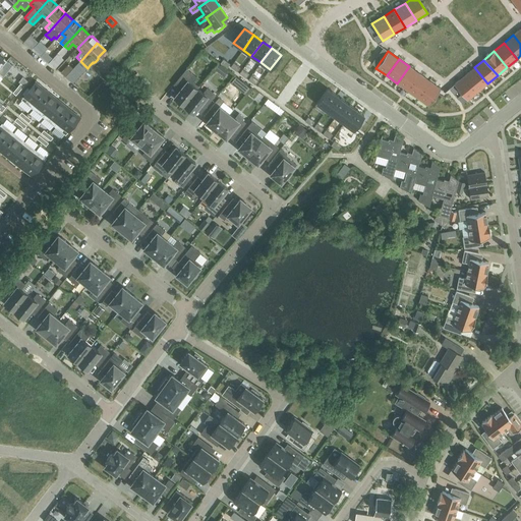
[(409,66),(397,83),(407,91),(419,74),(409,66)]
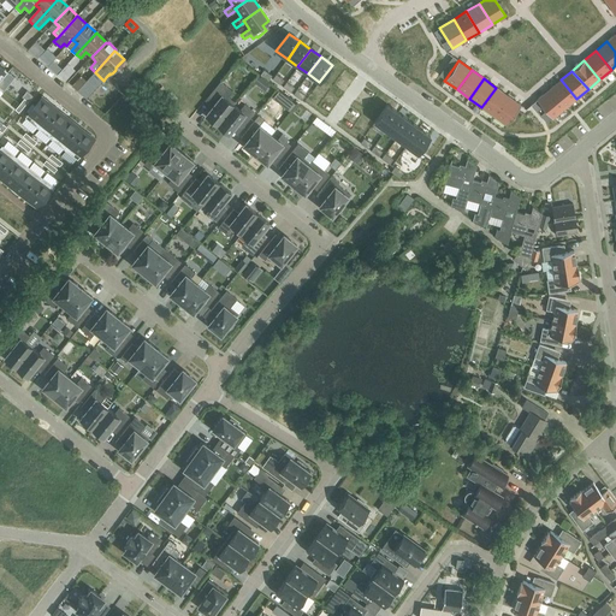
[(561,80),(549,89),(564,108),(576,99),(561,80)]
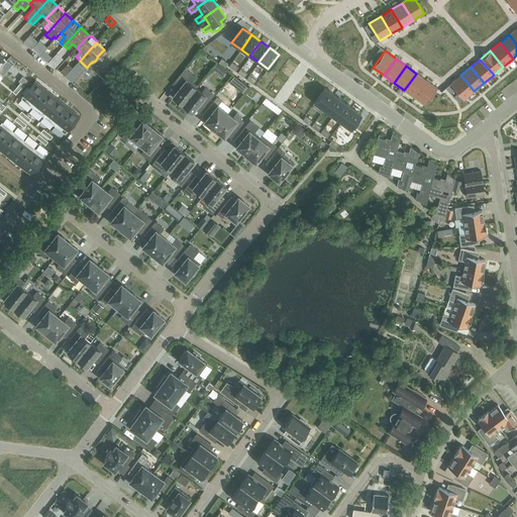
[(182,104),(195,88),(197,86),(191,82),(195,77),(184,69),(174,82),(180,87),(173,97),(182,104)]
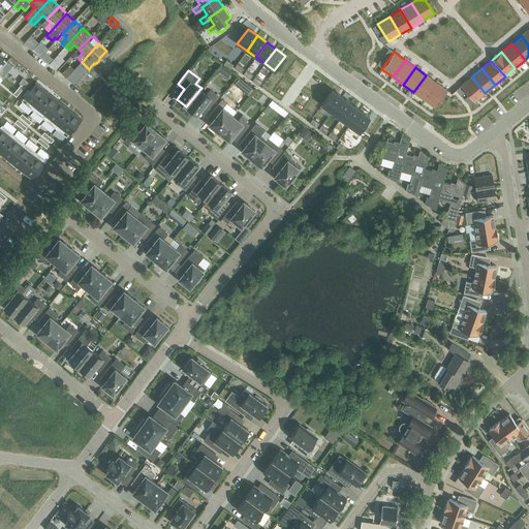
[(426,75),(413,92),(424,99),(436,83),(426,75)]
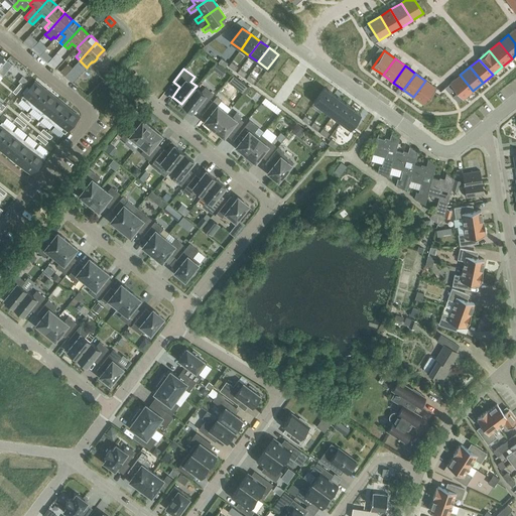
[(460,75),(449,84),(453,87),(455,90),(458,93),(460,96),(463,99),(463,100),(473,91),(460,75)]
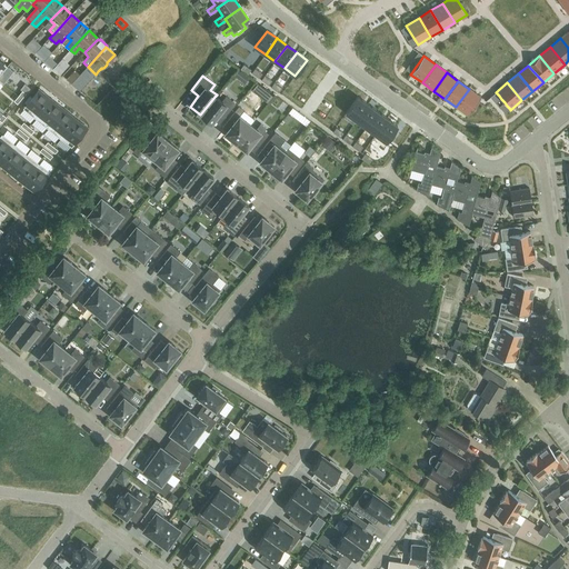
[(22,90),(18,95),(21,98),(26,92),(30,88),(27,85),(22,90)]
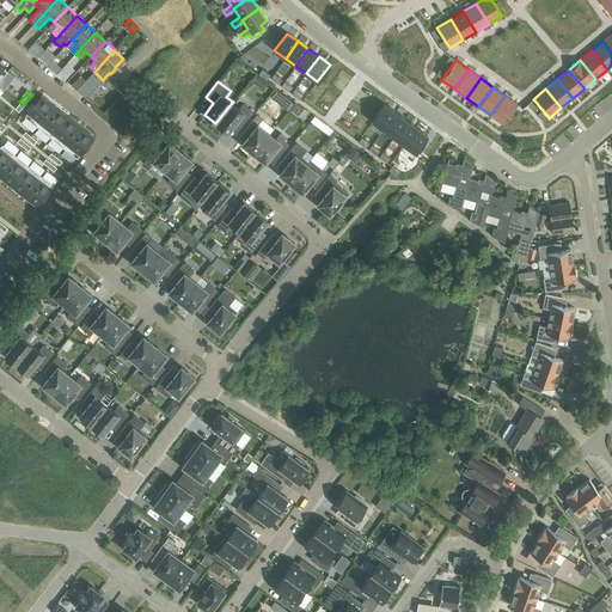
[(332,117),(346,96),(340,93),(326,115),(332,117)]
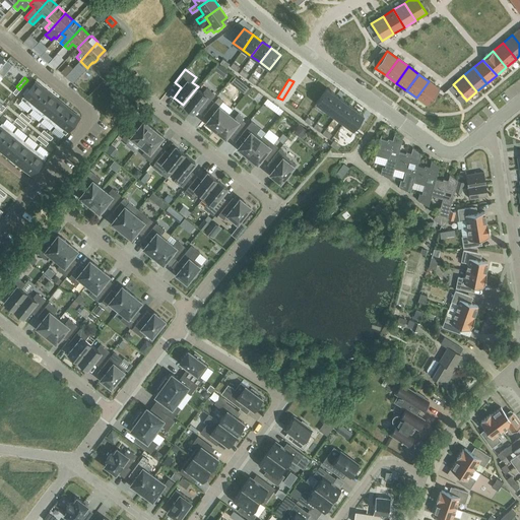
[(36,81),(22,98),(33,107),(47,90),(36,81)]
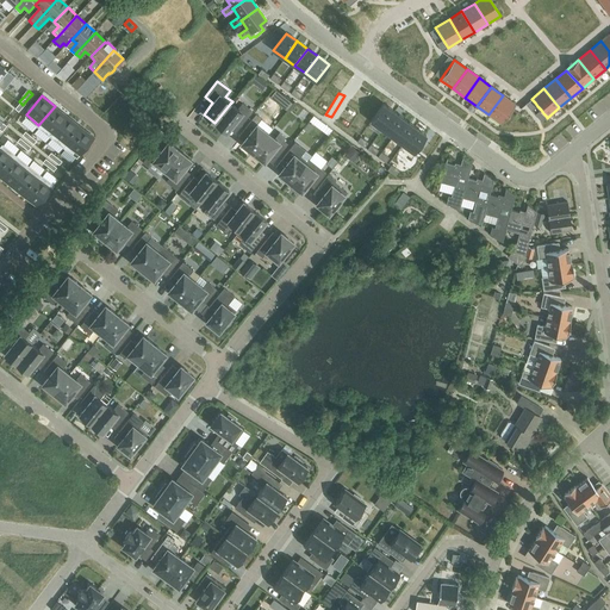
[(503,95),(489,114),(502,124),(516,105),(503,95)]
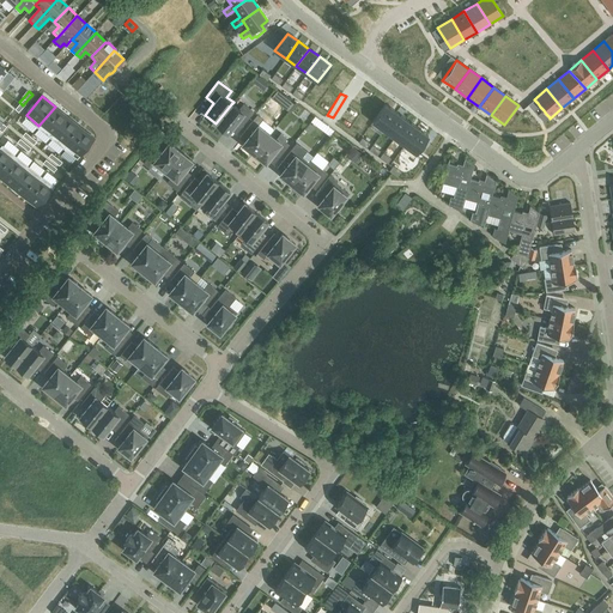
[(238,110),(231,104),(216,123),(228,133),(236,122),(242,126),(253,113),(243,104),(238,110)]
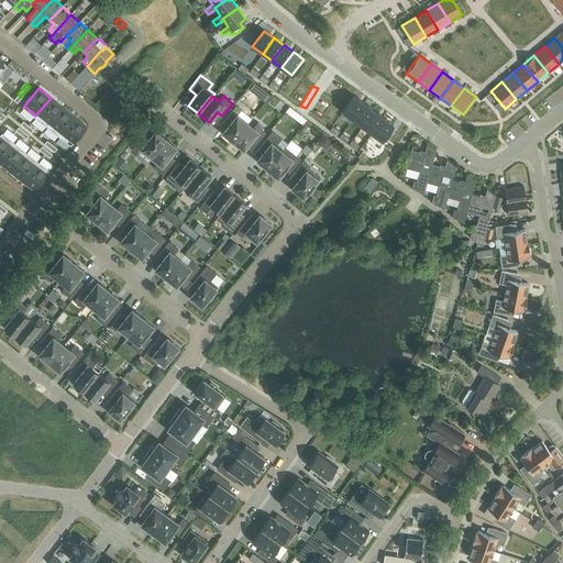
[(354,96),(342,112),(352,119),(364,103),(354,96)]
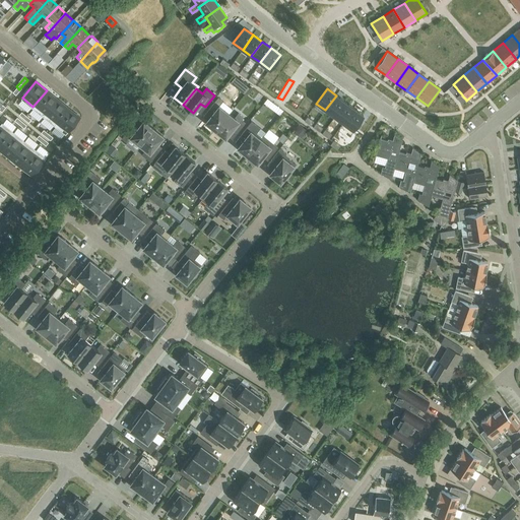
[(47,90),(33,107),(44,116),(57,100),(47,90)]
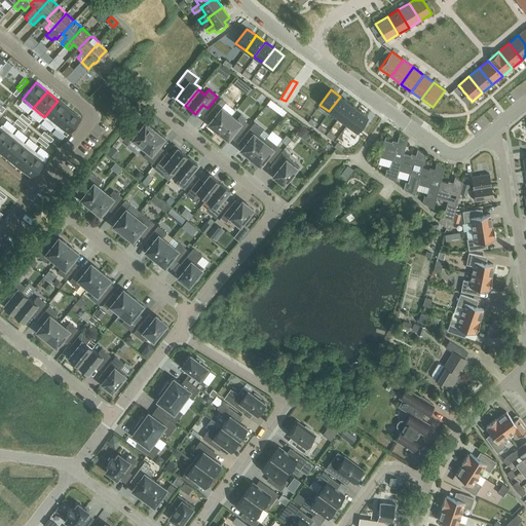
[(340,97),(329,111),(338,118),(349,103),(340,97)]
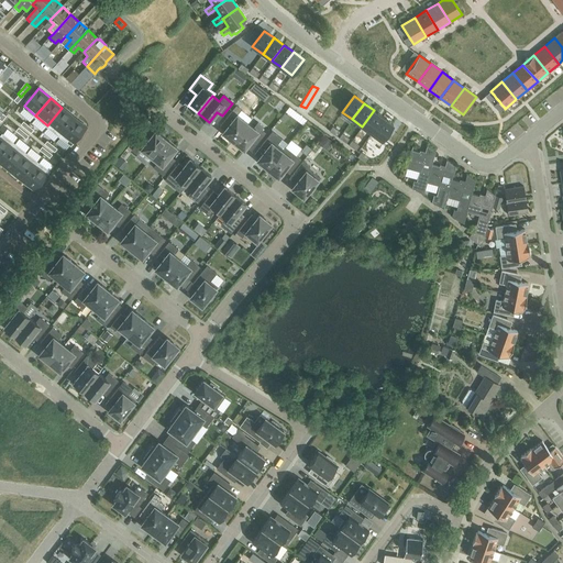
[(222,133),(233,141),(247,123),(241,119),(245,113),(235,106),(225,119),(230,122),(222,133)]
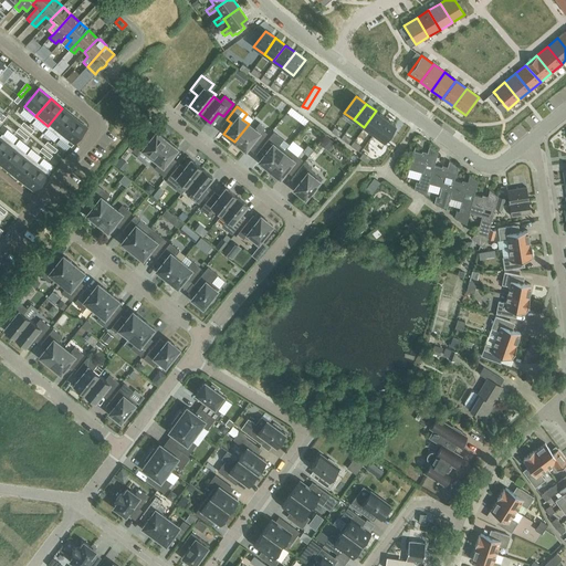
[(62,108),(48,126),(60,136),(74,117),(62,108)]
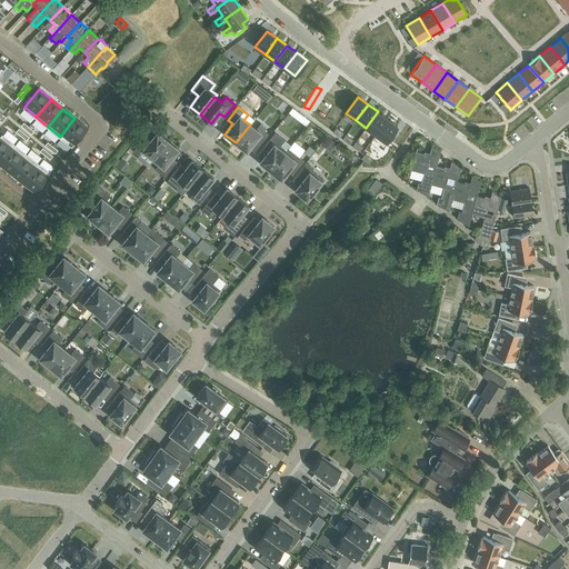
[(378,111),(366,128),(376,135),(387,118),(378,111)]
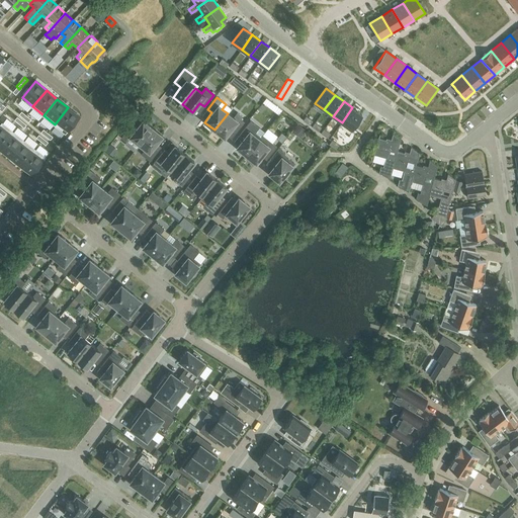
[(273,102),(269,107),(281,115),(285,110),(273,102)]
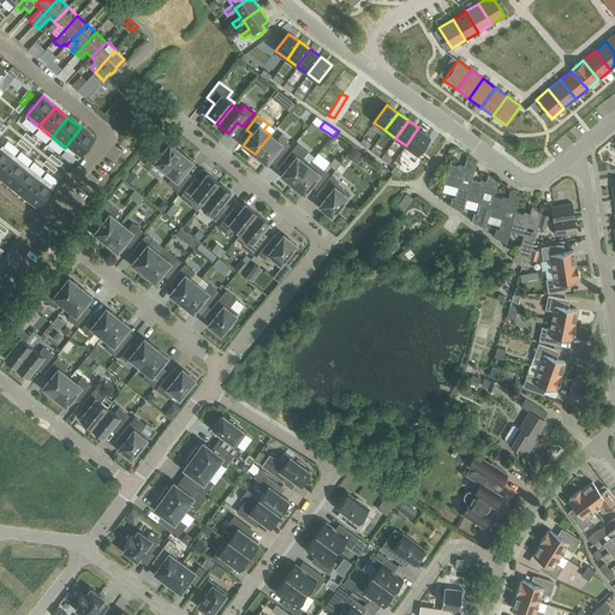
[(81,127),(65,148),(78,159),(94,138),(81,127)]
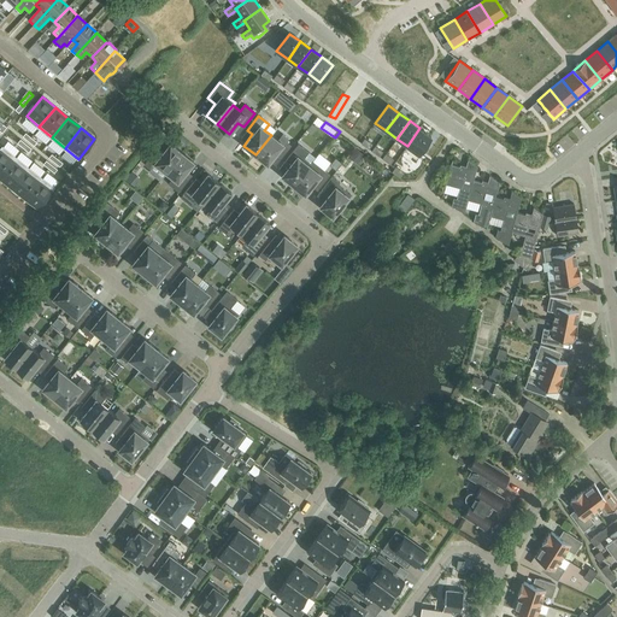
[(419,128),(407,146),(418,154),(432,136),(419,128)]
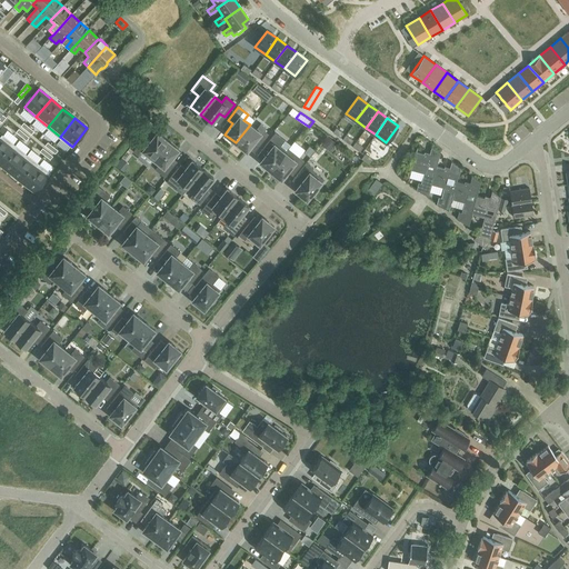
[(236,142),(246,151),(255,141),(259,146),(268,135),(262,130),(266,127),(261,123),(256,130),(250,125),(236,142)]
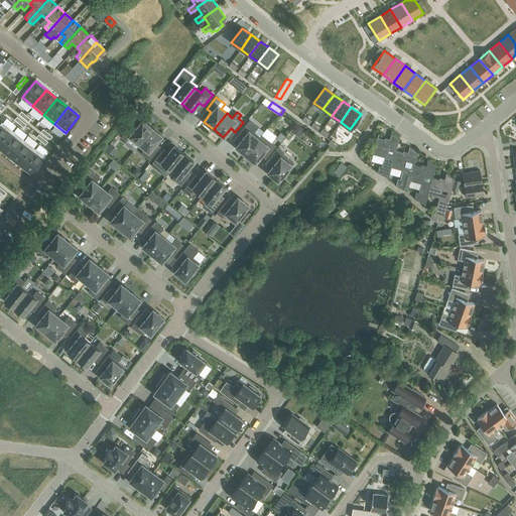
[(138,144),(151,128),(142,120),(134,130),(130,126),(121,138),(125,141),(129,137),(138,144)]
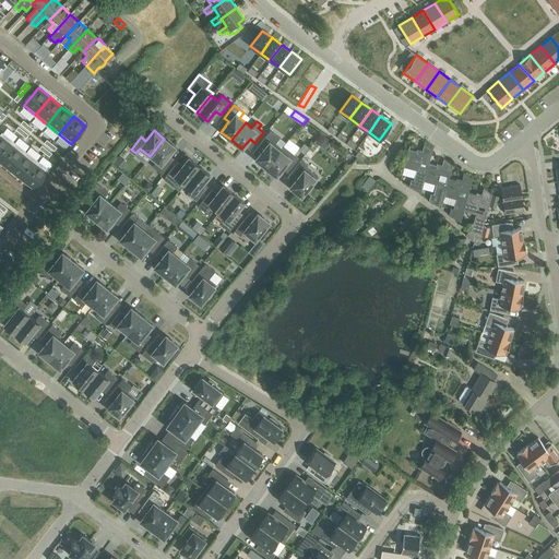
[(254,159),(265,168),(282,149),(275,143),(280,138),(270,131),(258,145),(263,150),(254,159)]
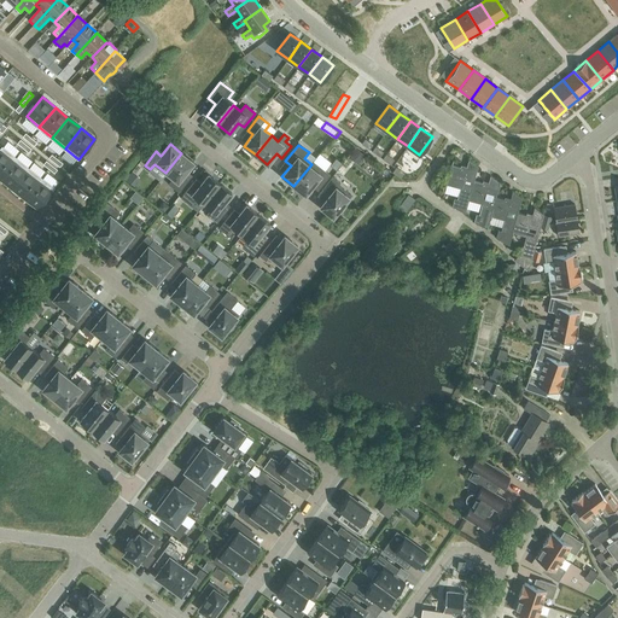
[(3,146),(0,147),(0,174),(15,157),(3,146)]
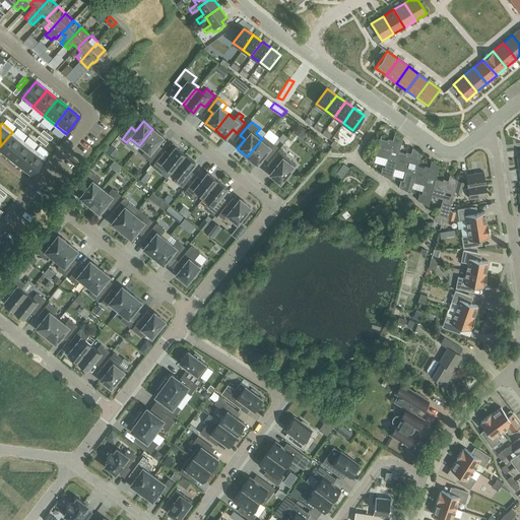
[(307,130),(301,125),(295,133),(301,138),(307,130)]
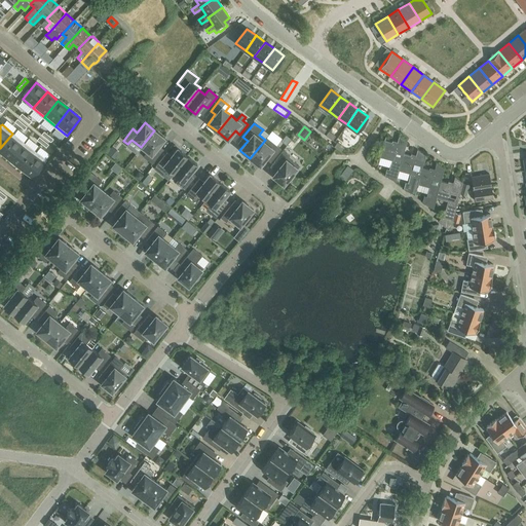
[(154,130),(141,147),(147,152),(143,156),(152,163),(161,152),(157,148),(164,139),(154,130)]
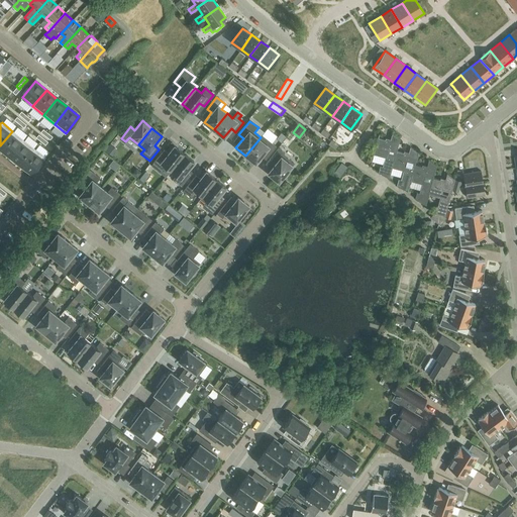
[(12,131),(0,145),(0,147),(10,157),(23,139),(12,131)]
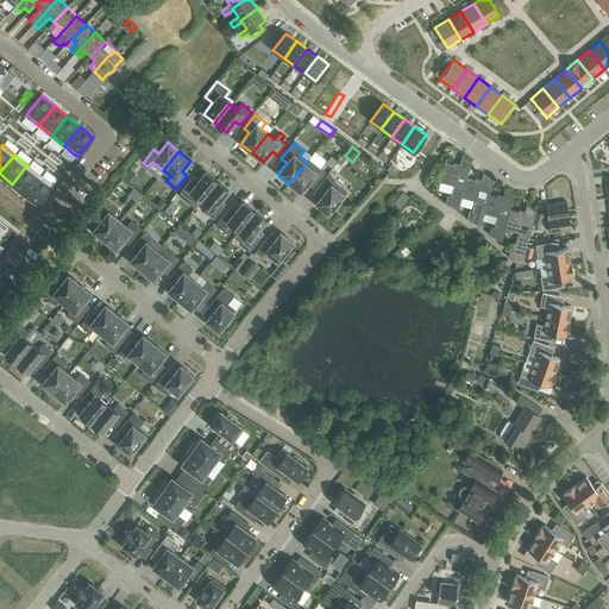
[(466,179),(470,164),(462,158),(459,167),(445,163),(446,158),(437,193),(440,182),(453,186),(451,196),(447,195),(445,203),(458,211),(462,198),(466,179)]
